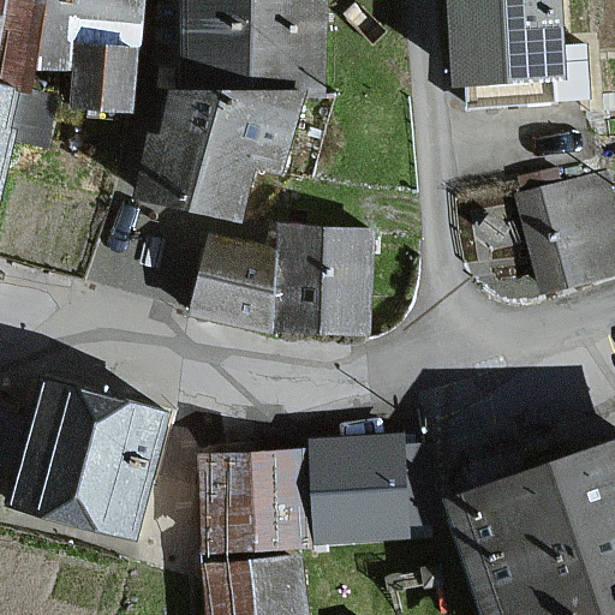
[(0,0),(0,69),(41,78),(41,69),(41,65),(47,0),(0,0)]
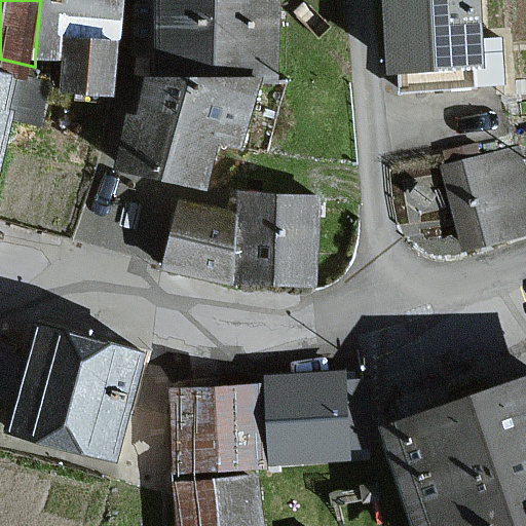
[(40,0),(35,55),(68,59),(70,36),(118,41),(121,0),(40,0)]
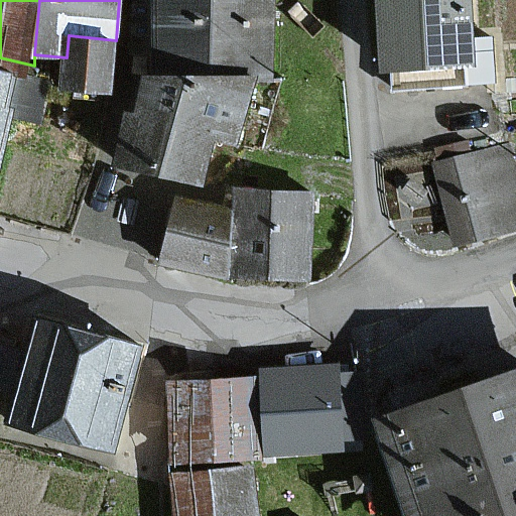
[(137,0),(138,50),(159,50),(159,77),(259,76),(277,76),(277,30),(276,0),(137,0)]
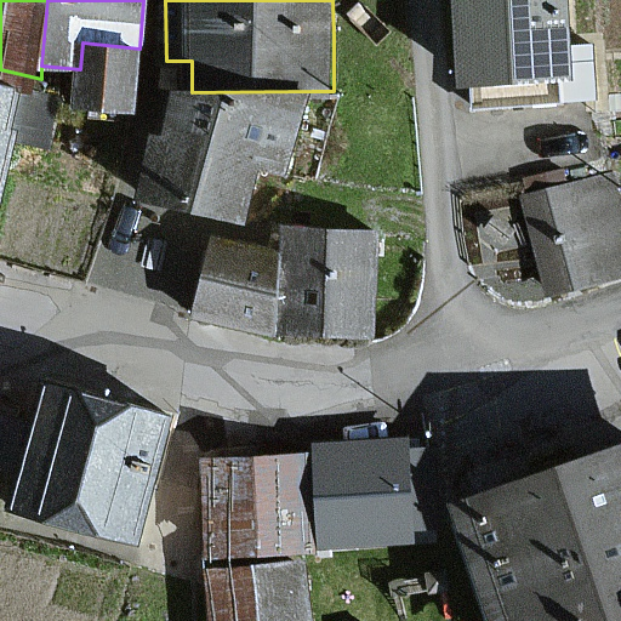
[(574,72),(568,0),(459,0),(465,79),(574,72)]
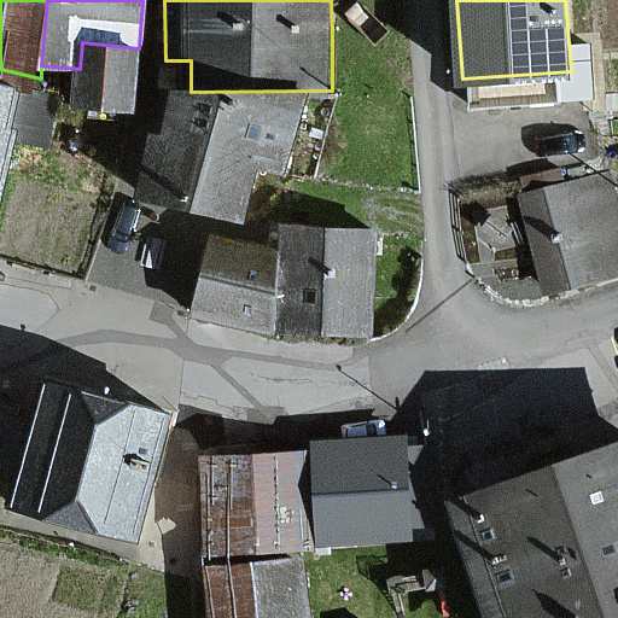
[(139,48),(82,42),(80,69),(76,101),(134,106),(139,48)]
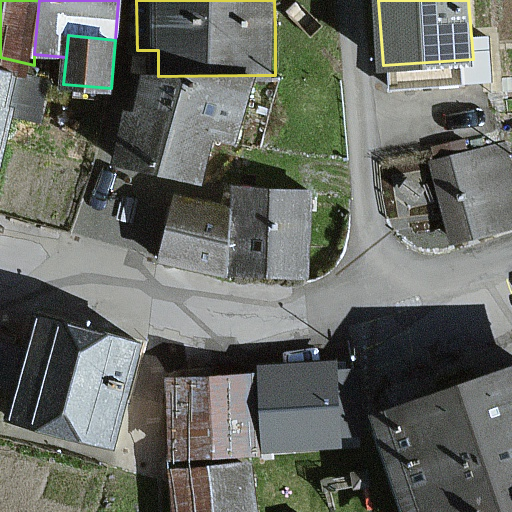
[(0,206),(21,114),(44,120),(53,77),(0,65),(0,206)]
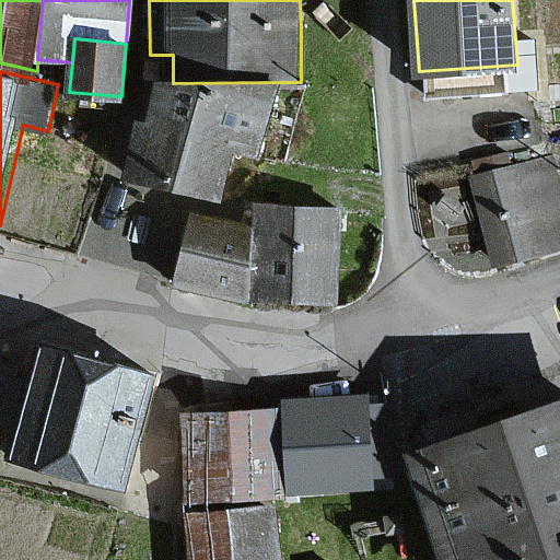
[(263,156),(281,82),(173,83),(161,83),(151,123),(140,119),(126,175),(224,200),(236,150),(263,156)]
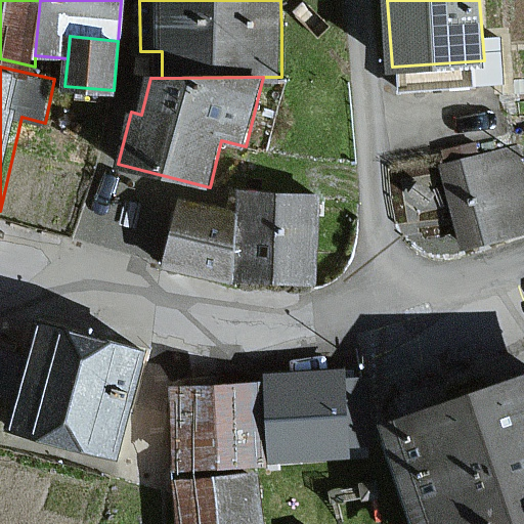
[(523,175),(517,148),(443,167),(464,249),(523,232),(523,175)]
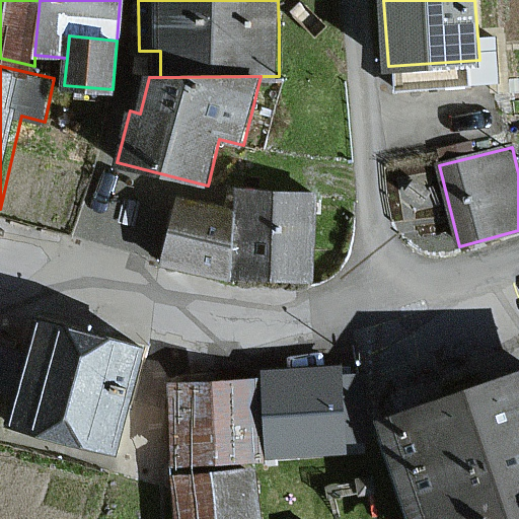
[(313,193),(241,190),(238,277),(310,279),(313,193)]
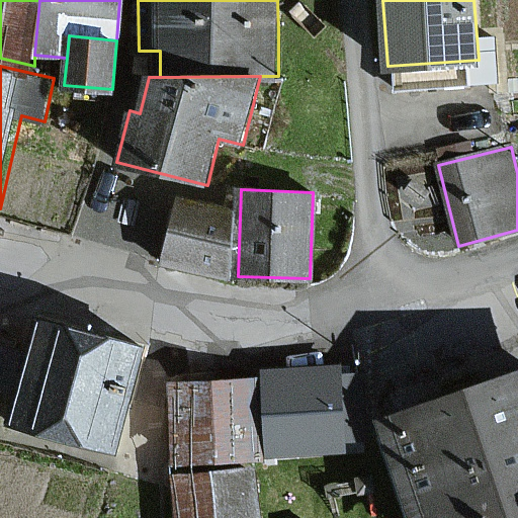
[(232,208),(180,197),(166,260),(218,271),(232,208)]
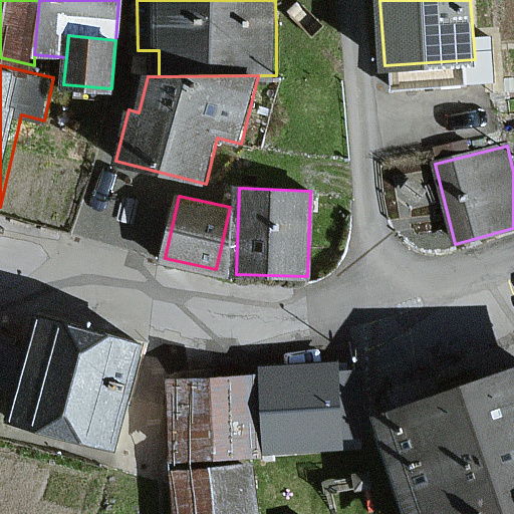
[(40,317),(13,418),(117,446),(145,345),(40,317)]
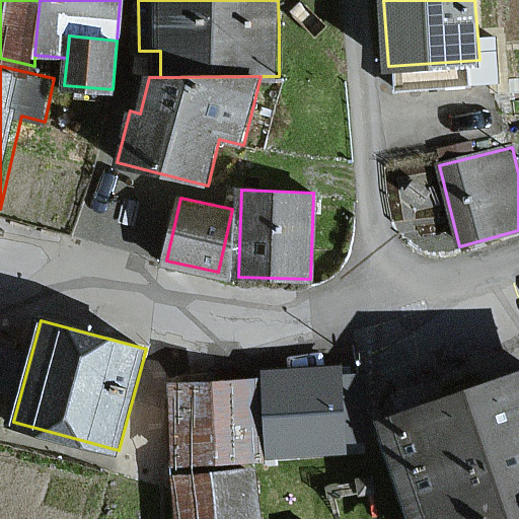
[(331,362),(261,368),(267,449),(338,444),(331,362)]
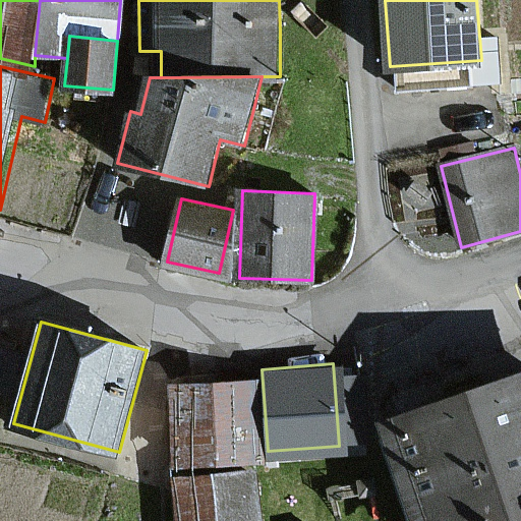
[(520,520),(520,373),(387,421),(421,520),(520,520)]
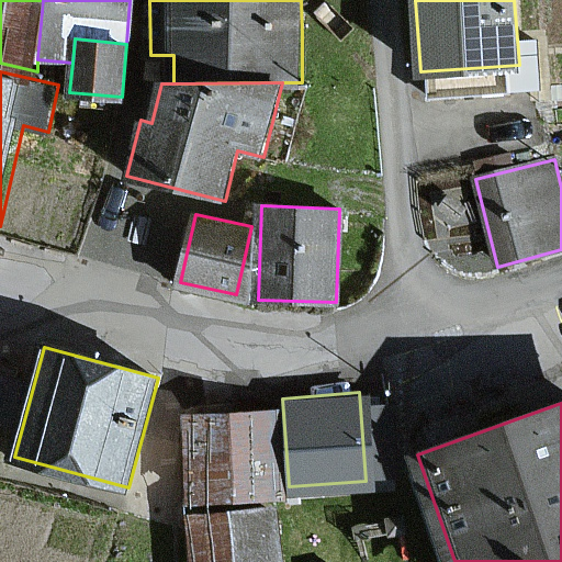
[(271,411),(191,415),(195,498),(276,494),(271,411)]
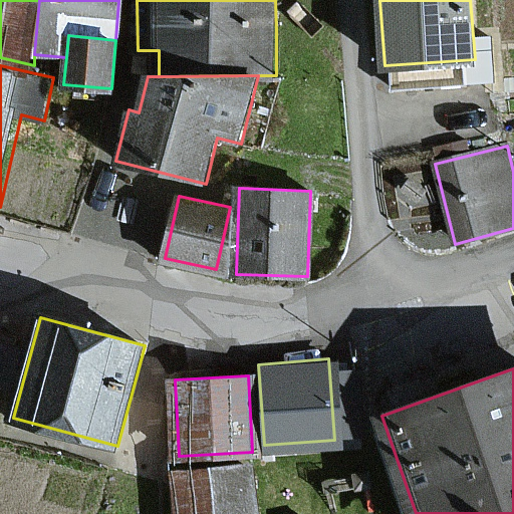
[(251,513),(247,464),(175,470),(178,513),(251,513)]
